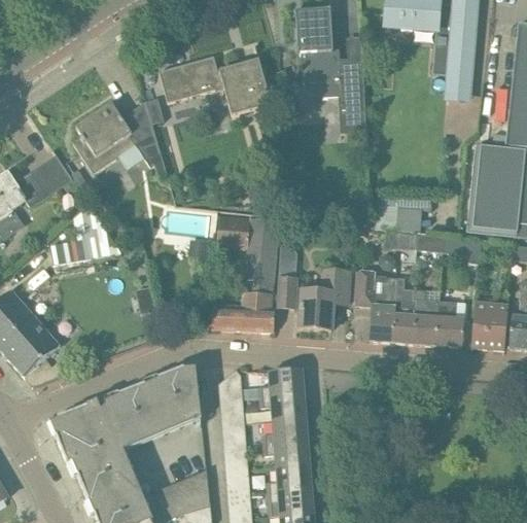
[(447,75),(470,77),(477,1),(465,0),(454,0),(453,5),(438,4),(440,0),(386,0),(384,26),(451,32),(447,75)]
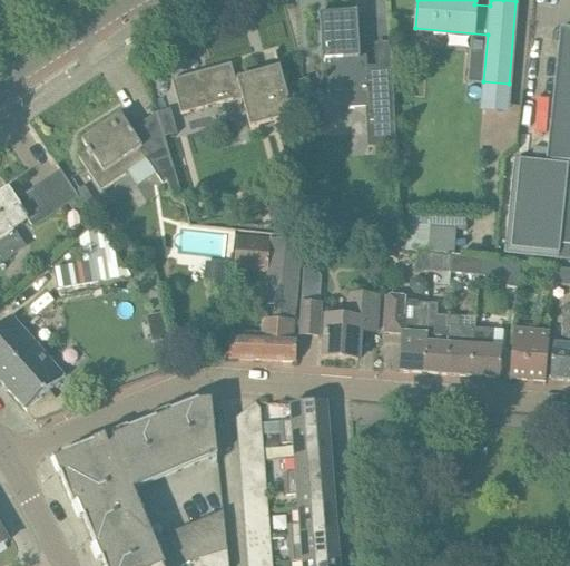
[(360,54),(356,8),(318,10),(322,57),(324,57),(326,86),(343,85),(344,105),(365,104),(367,144),(395,143),(392,103),(389,39),(374,40),(375,62),(366,64),(366,54),(360,54)]
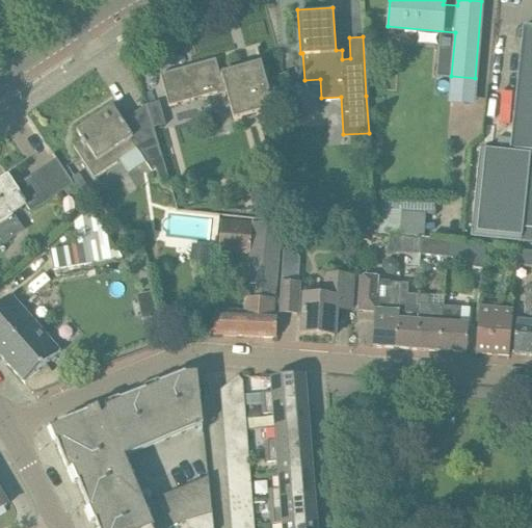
[(479,143),(470,233),(531,238),(531,25),(522,24),(508,147),(479,143)]
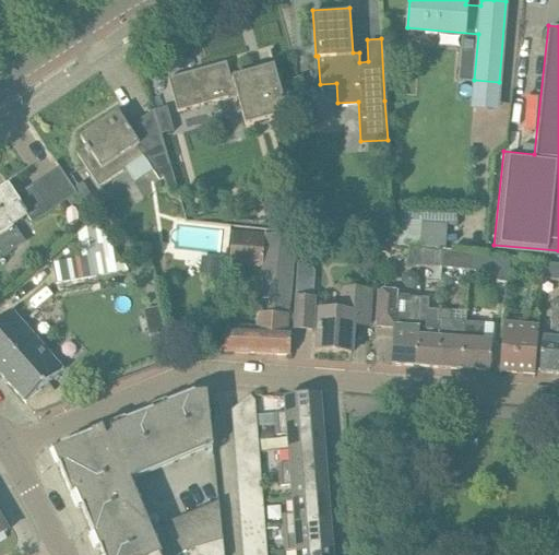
[(230,75),(226,59),(168,75),(177,107),(235,91),(244,122),(287,110),(274,63),(230,75)]
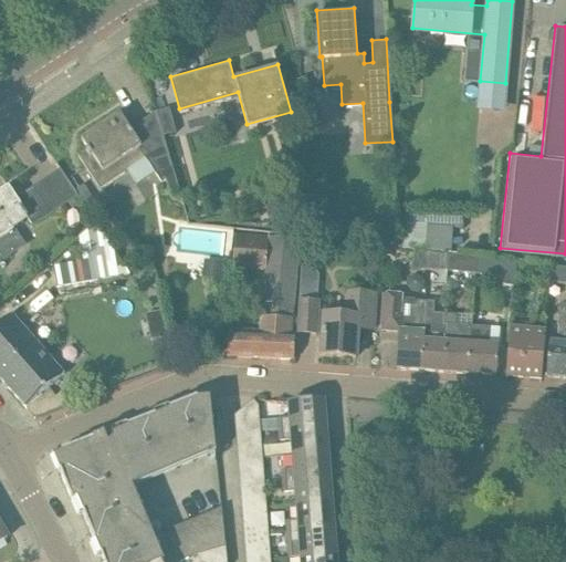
[(528,135),(538,137),(544,105),(534,103),(528,135)]
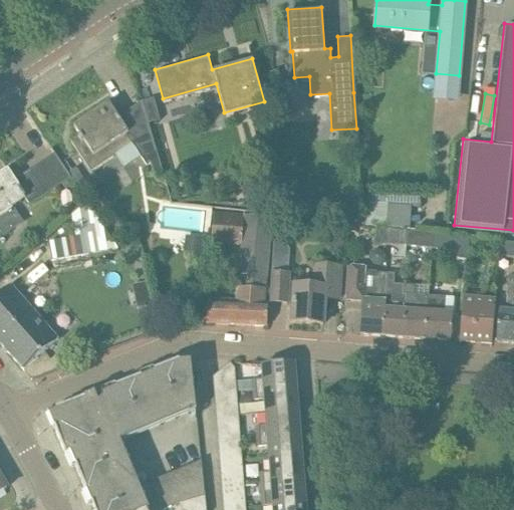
[(142,98),(149,120),(160,117),(154,95),(142,98)]
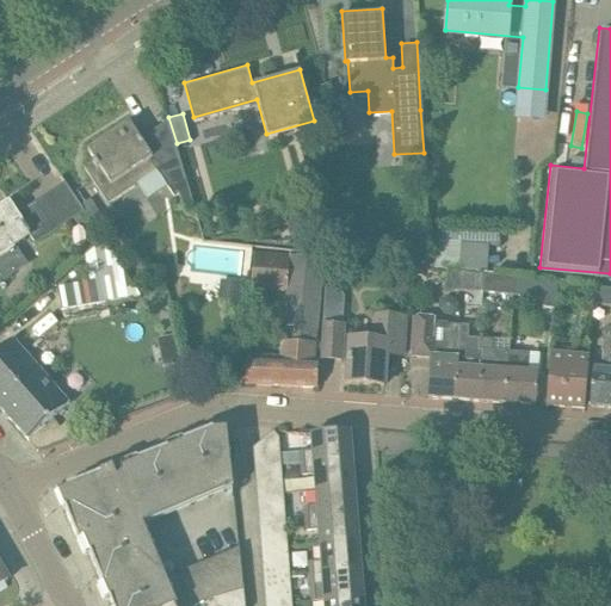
[(168,117),(167,118),(140,136),(129,118),(87,147),(94,158),(85,165),(109,201),(158,168),(176,193),(179,190),(183,203),(193,201),(177,143),(168,117)]
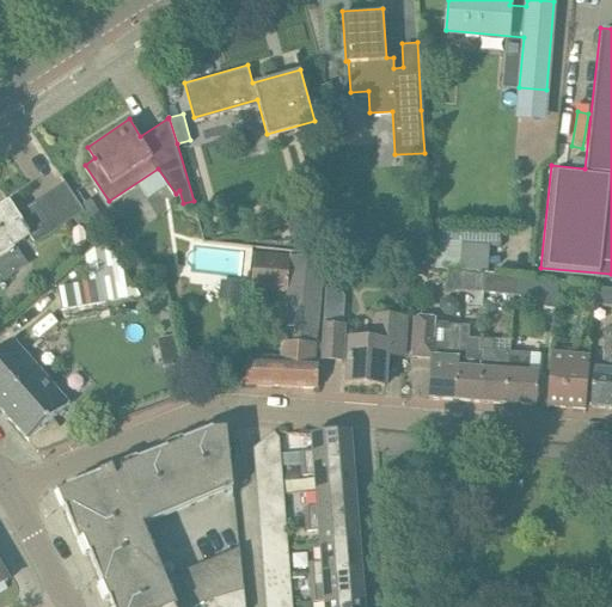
[(8,198),(0,203),(0,268),(5,276),(28,262),(17,245),(14,246),(11,240),(28,230),(35,240),(83,208),(65,182),(18,213),(8,198)]
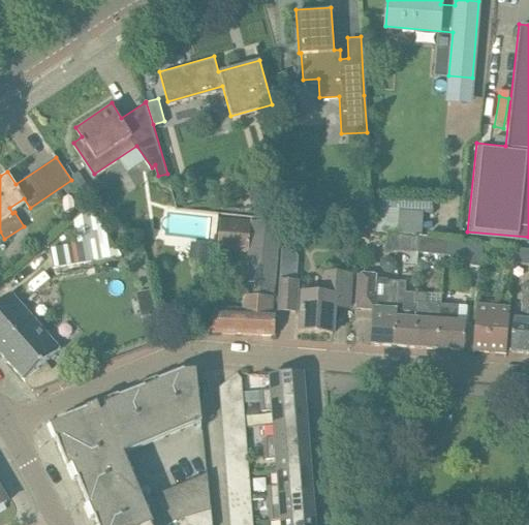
[(101,221),(91,206),(75,218),(79,242),(49,247),(53,265),(121,253),(121,252),(112,238),(103,239),(101,221)]
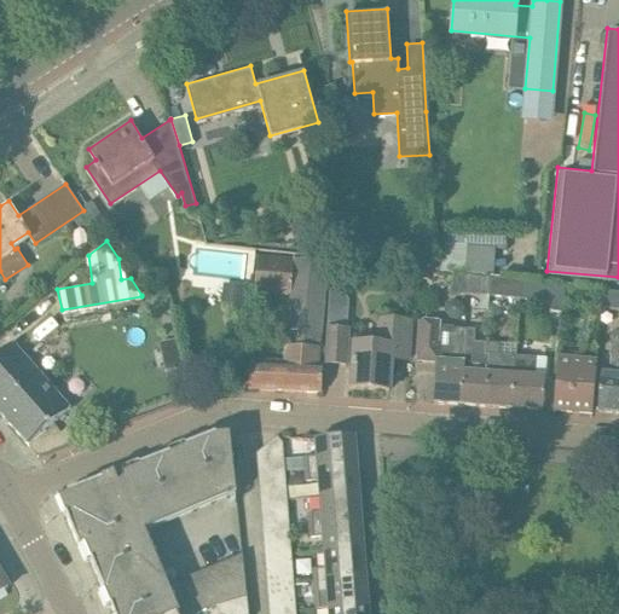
[(316,254),(258,253),(256,259),(255,290),(288,291),(287,328),(295,329),(295,331),(296,331),(296,343),(283,342),(282,358),(249,357),(248,386),(322,389),(327,255),(316,254)]
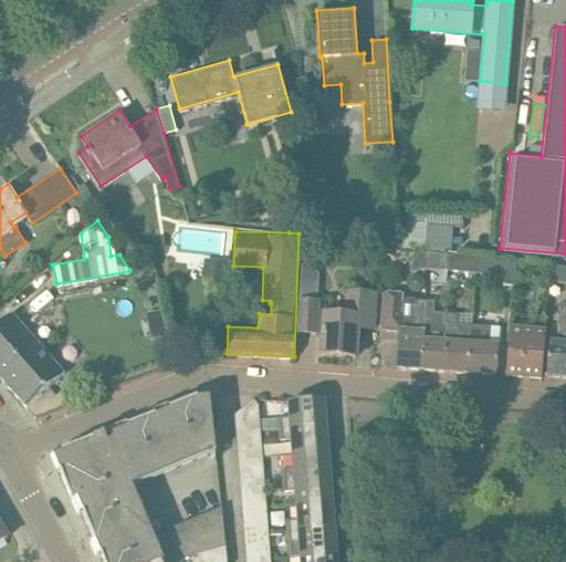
[(447,251),(416,248),(413,266),(446,267),(447,251)]
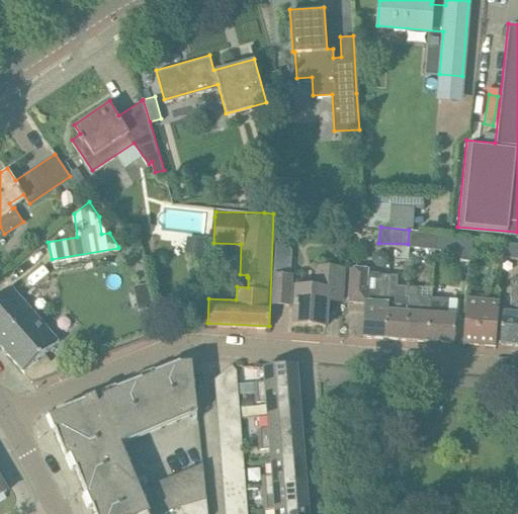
[(345,231),(329,230),(329,248),(344,249),(345,231)]
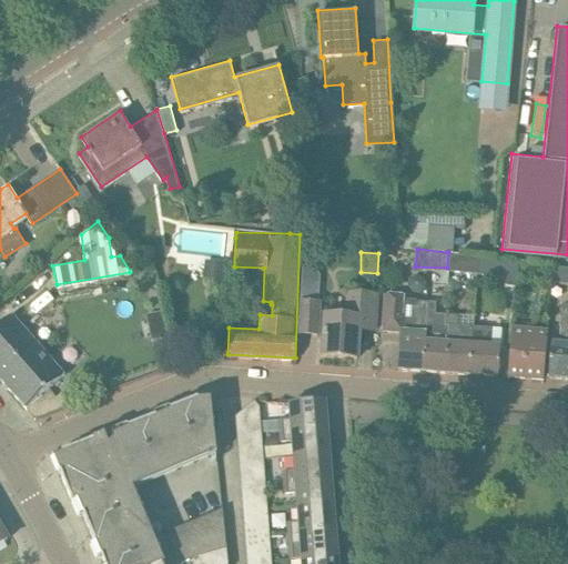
[(448,252),(447,268),(478,271),(479,255),(448,252)]
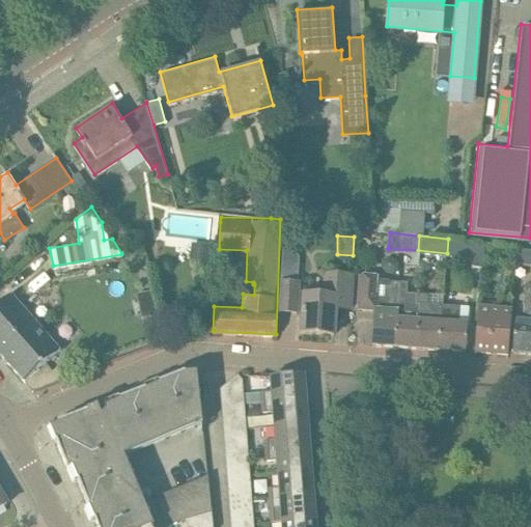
[(447,253),(472,256),(471,264),(481,265),(484,243),(448,239),(447,253)]
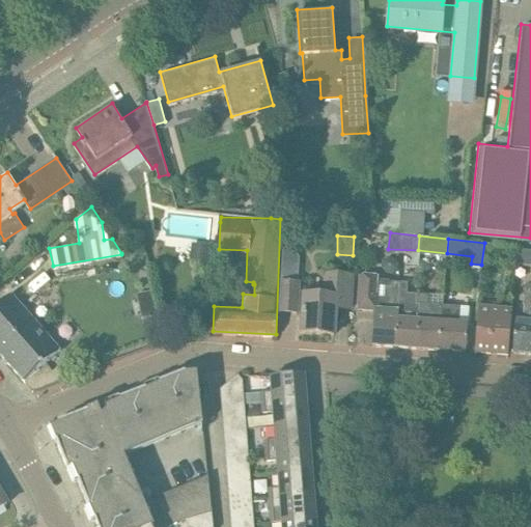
[(190,256),(207,258),(208,246),(191,245),(190,256)]
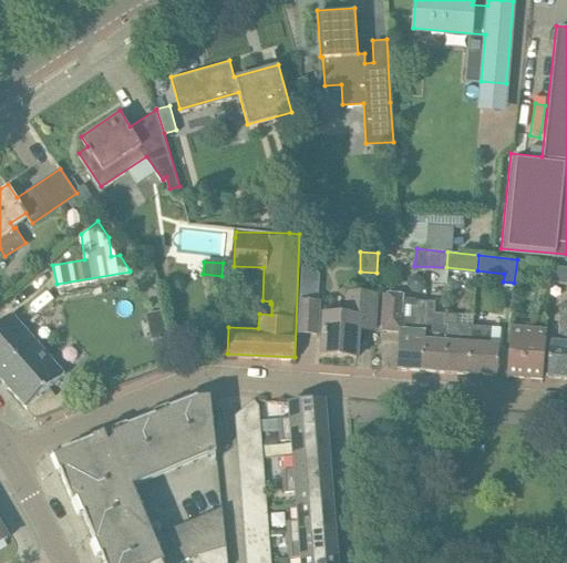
[(566,264),(553,263),(550,280),(566,282),(566,264)]
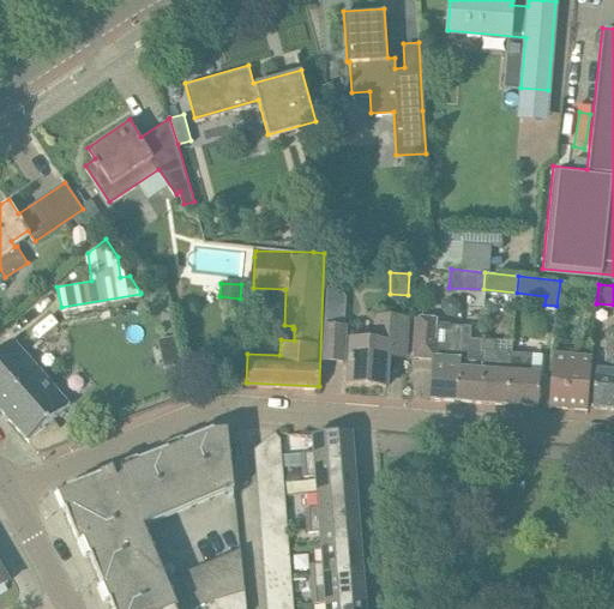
[(407,315),(375,313),(374,339),(350,338),(348,381),(386,384),(387,353),(404,354),(407,315)]
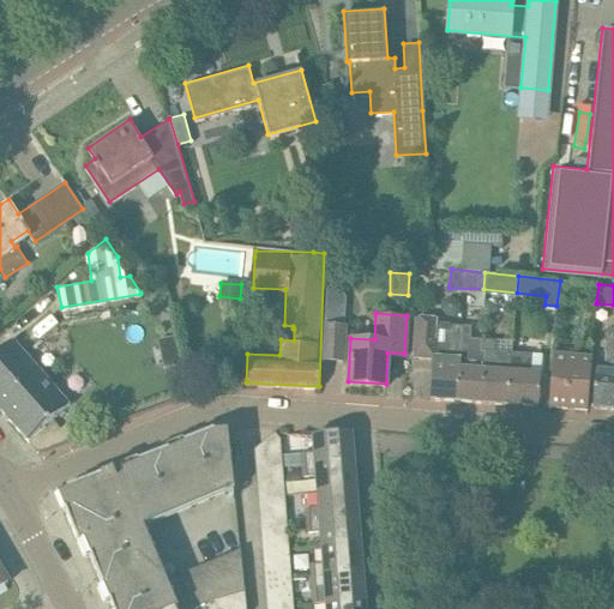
[(413,354),(433,355),(431,397),(458,398),(462,323),(462,321),(446,320),(446,315),(437,315),(437,314),(414,313),(413,354)]
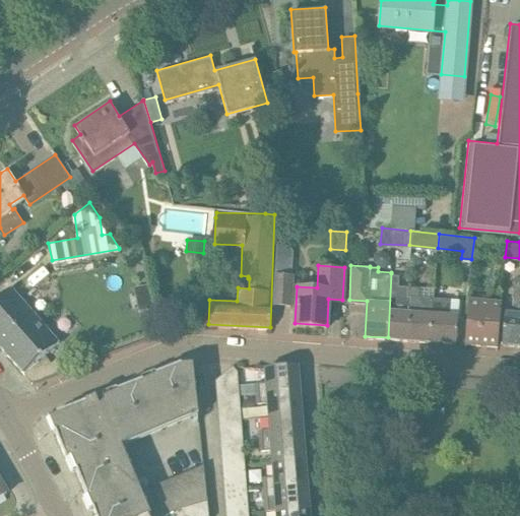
[(291,270),(275,270),(274,301),(290,301),(291,270)]
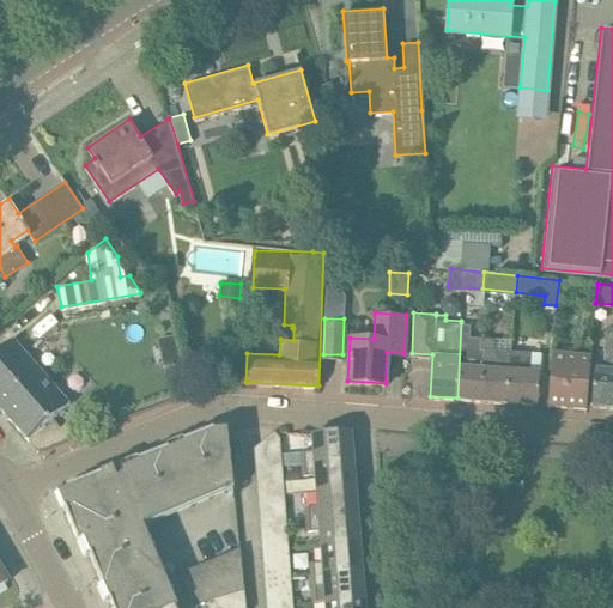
[(461,322),(457,397),(483,399),(486,351),(479,350),(480,335),(469,335),(469,322),(461,322)]
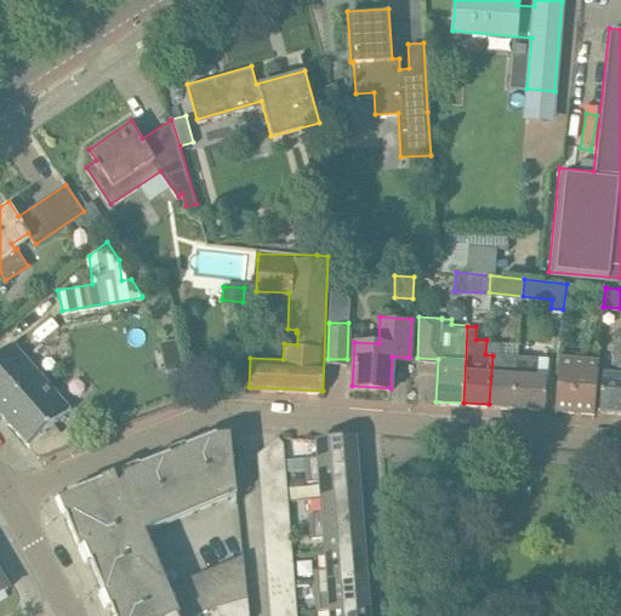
[(599,410),(620,411),(620,329),(614,329),(614,337),(611,370),(602,370),(599,410)]
